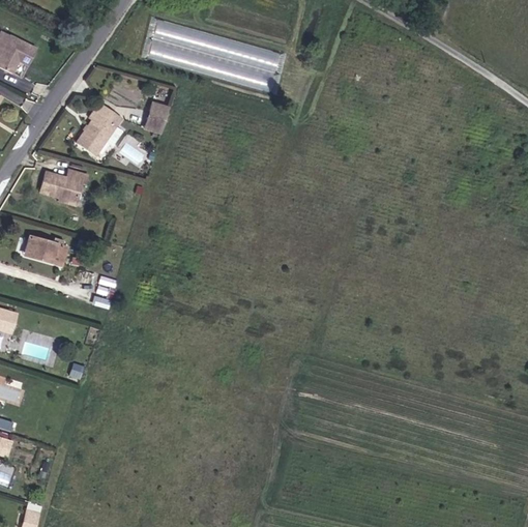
[(17,61),(28,42),(0,26),(0,66),(2,67),(9,56),(17,61)]
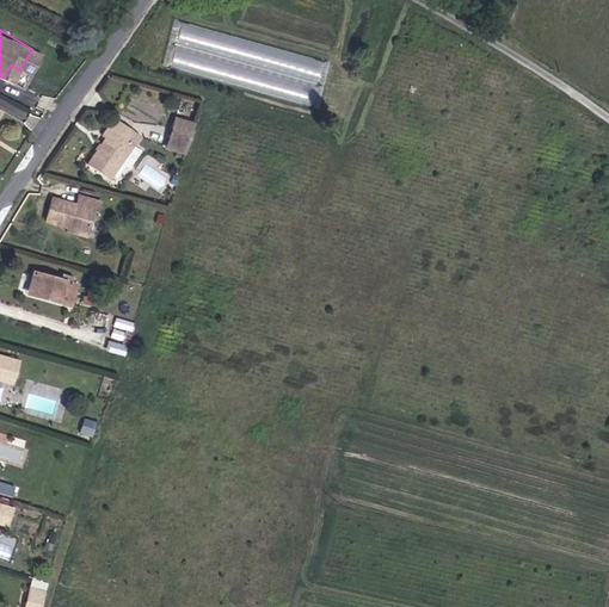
[(222,78),(311,99),(317,70),(320,72),(324,56),(227,32),(225,39),(235,42),(231,61),(226,60),(222,78)]
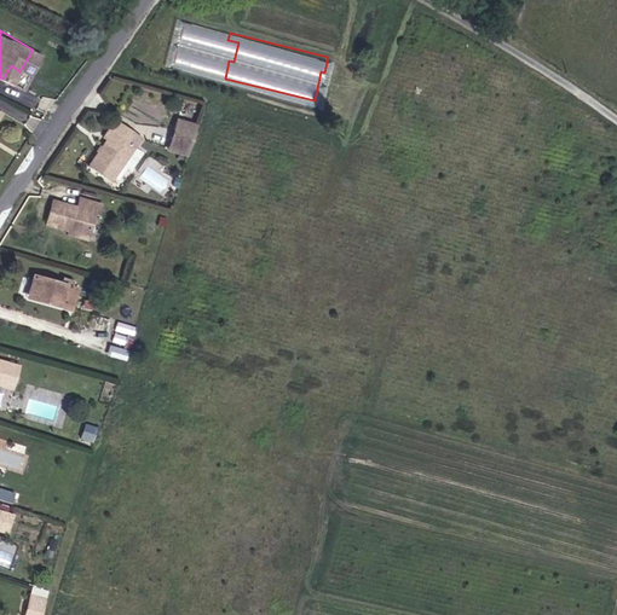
[(179,119),(168,149),(184,154),(195,126),(195,125),(179,119)]
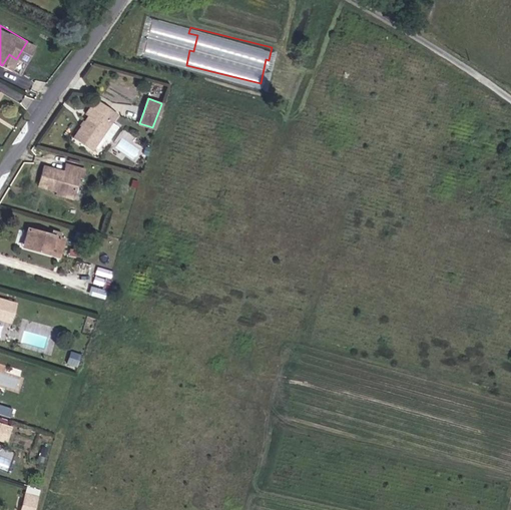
[(89,149),(114,114),(93,99),(83,115),(86,117),(72,138),(89,149)]
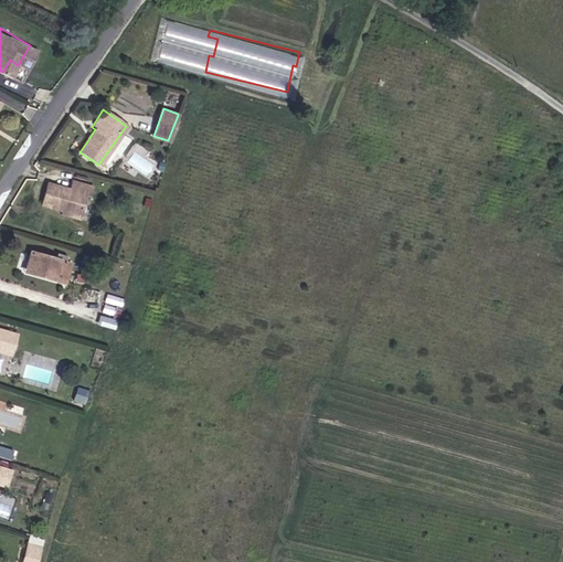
[(52,180),(44,202),(82,216),(89,194),(94,195),(97,187),(77,180),(75,188),(52,180)]
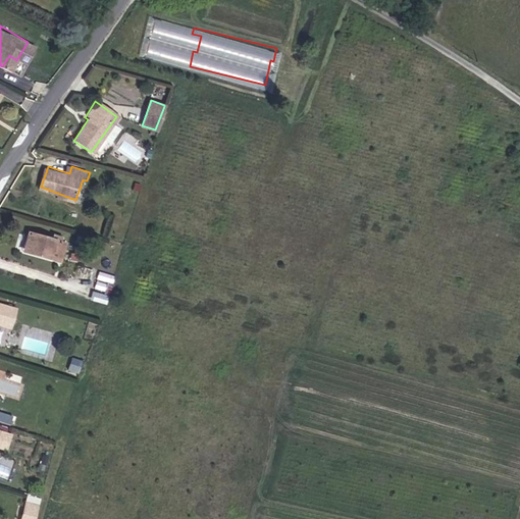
[(39,249),(38,254),(59,261),(65,242),(29,229),(24,244),(39,249)]
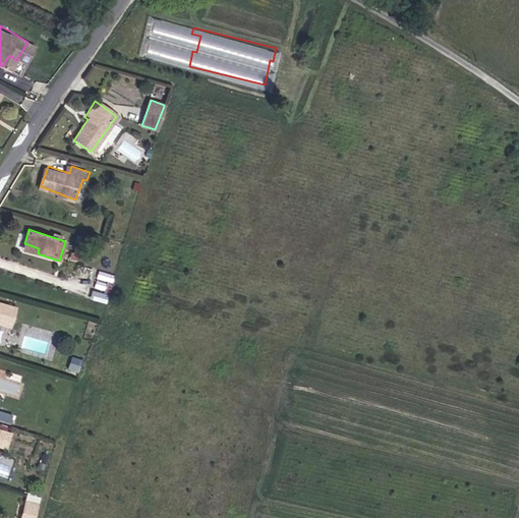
[(22,248),(38,253),(39,248),(24,243),(22,248)]
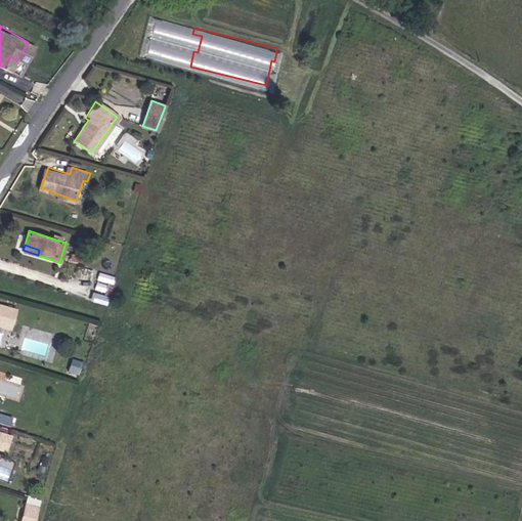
[(101,304),(107,290),(91,284),(86,299),(101,304)]
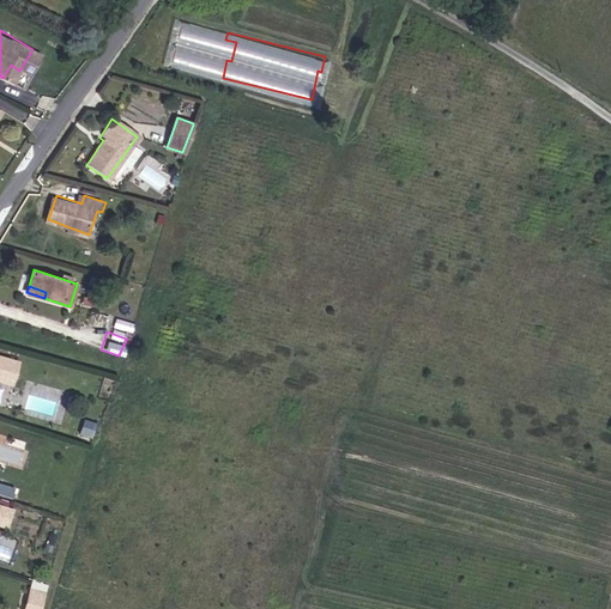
[(0,379),(6,382),(13,360),(0,355),(0,379)]
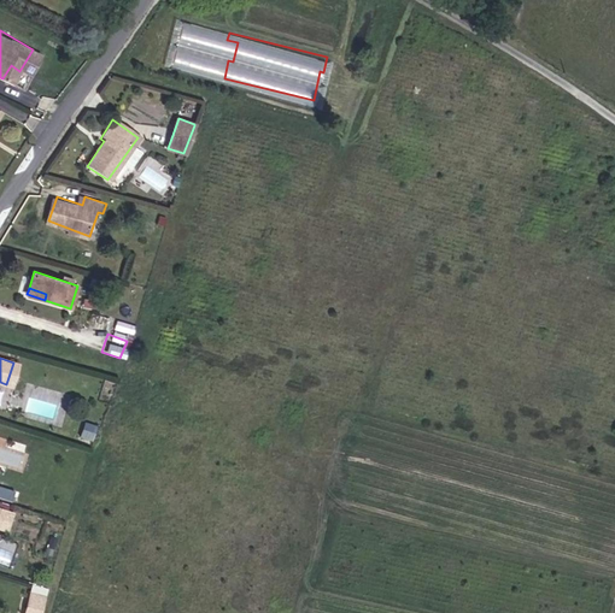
[(13,517),(6,514),(0,531),(6,534),(13,517)]
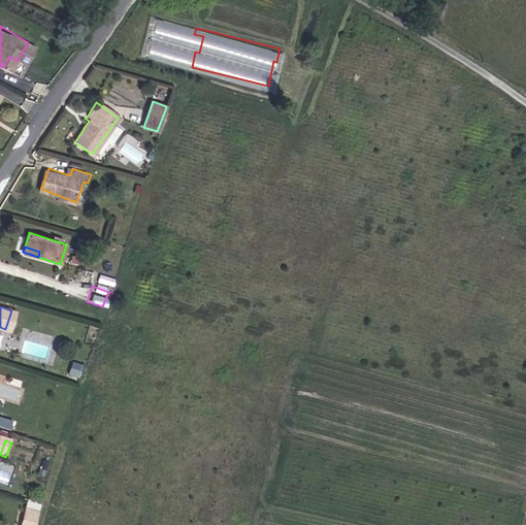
[(35,524),(39,514),(26,511),(21,524),(35,524)]
